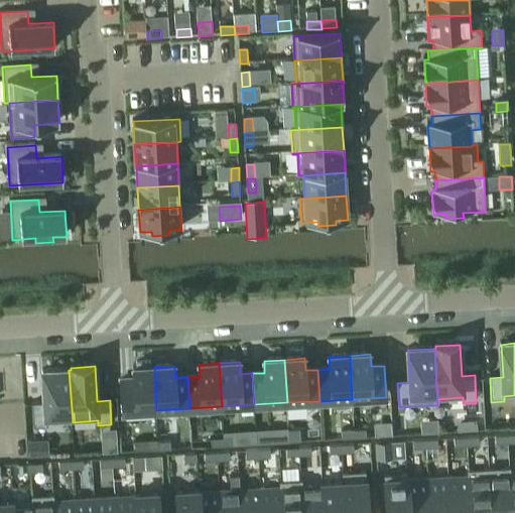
[(133,368),(134,380),(121,381),(123,412),(156,410),(154,367),(133,368)]
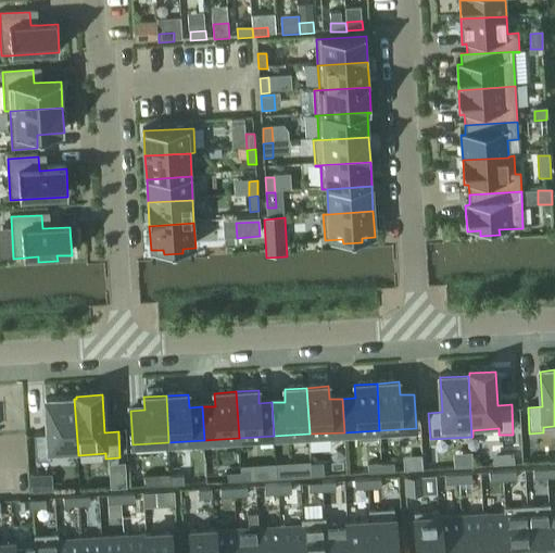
[(48,436),(35,437),(36,463),(50,462),(50,456),(78,455),(74,399),(47,401),(48,436)]
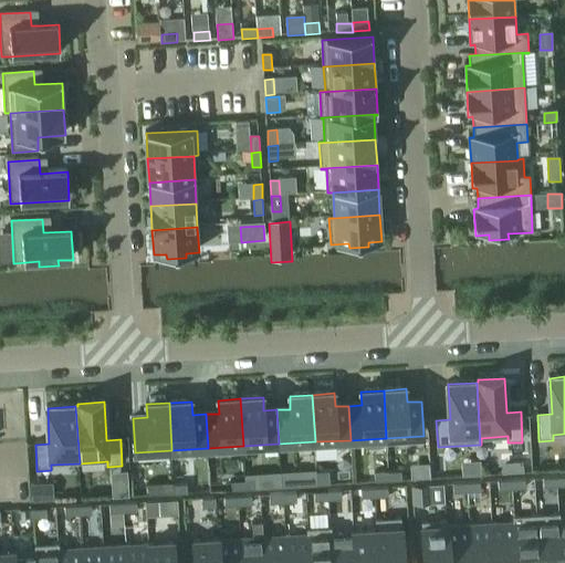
[(481,464),(462,465),(463,478),(482,478),(481,464)]
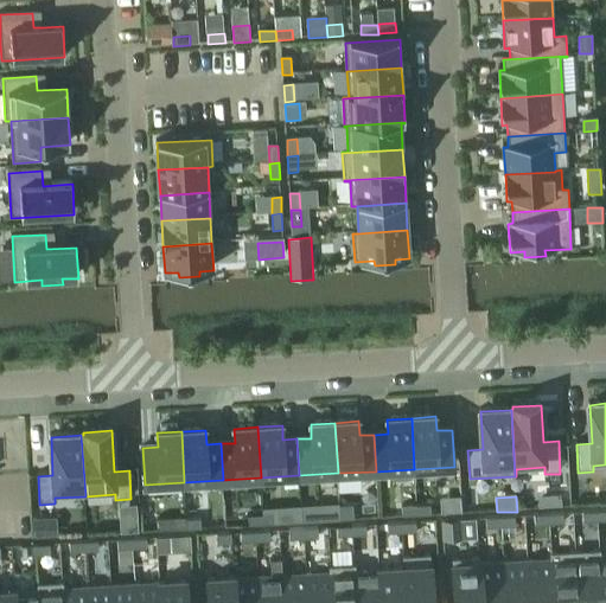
[(561,496),(538,498),(540,510),(562,508),(561,496)]
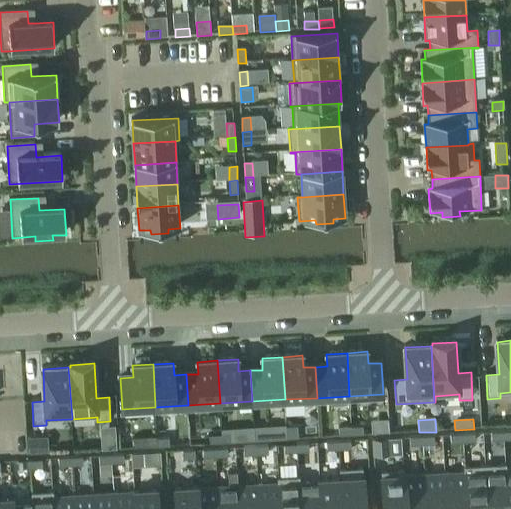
[(363,426),(351,427),(352,436),(364,436),(363,426)]
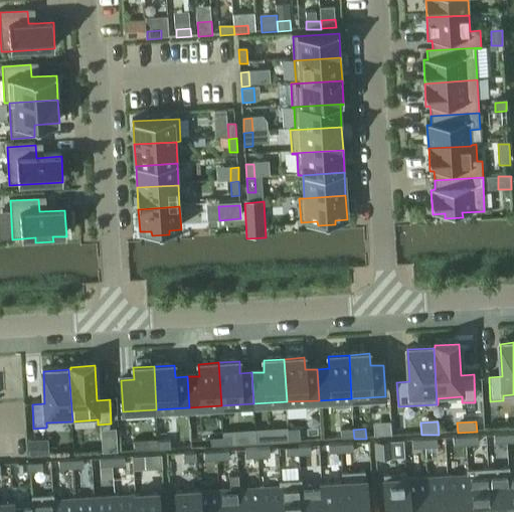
[(288,430),(255,432),(257,445),(277,444),(289,443),(288,433),(288,430)]
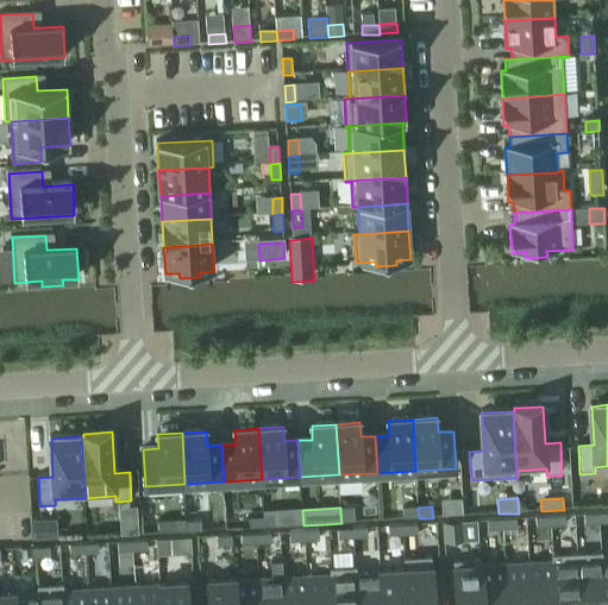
[(405,520),(419,518),(418,508),(403,508),(405,520)]
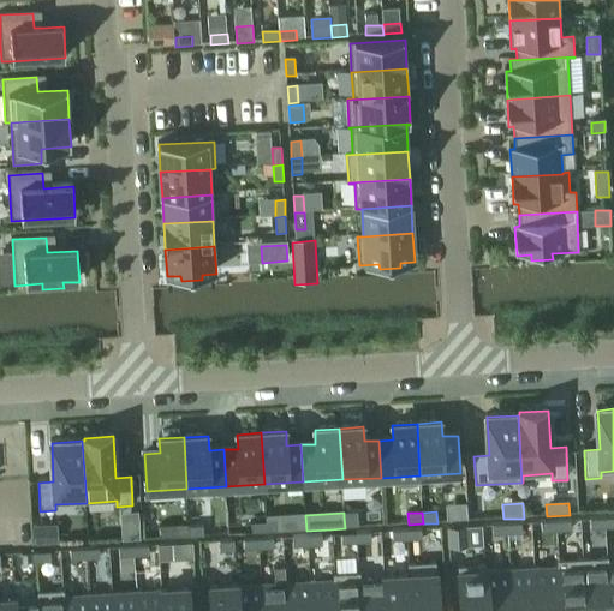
[(305,515),(266,517),(267,521),(267,533),(281,532),(307,531),(305,515)]
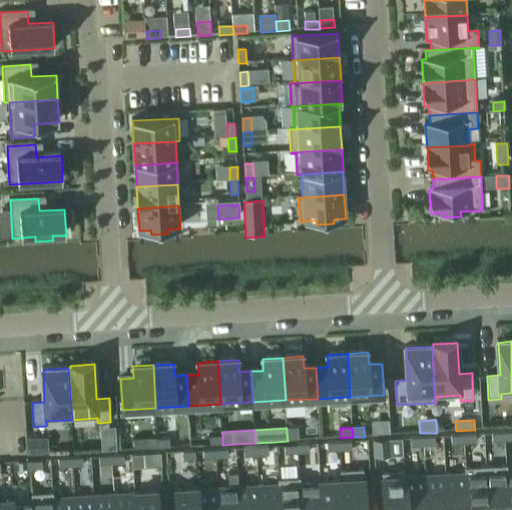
[(287,431),(288,441),(300,441),(299,431),(287,431)]
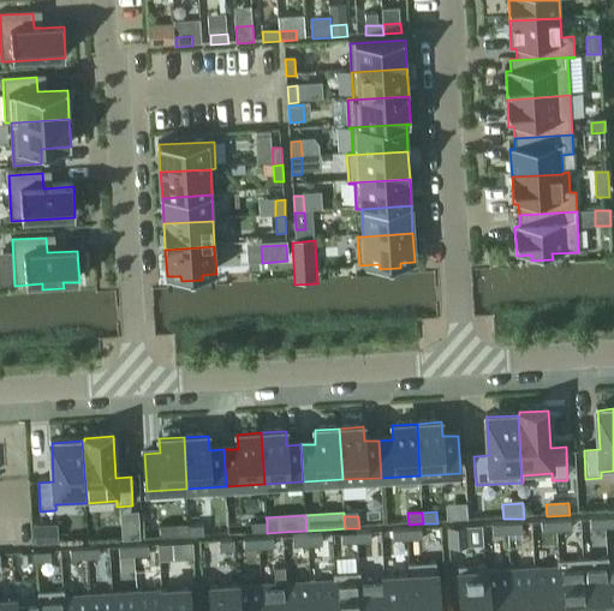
[(606,532),(606,520),(591,521),(591,533),(606,532)]
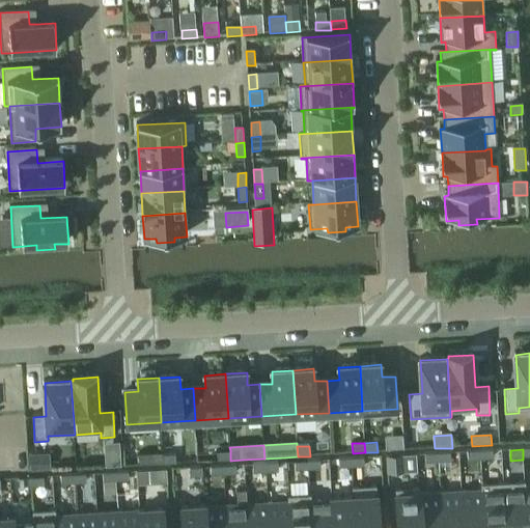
[(218,462),(230,461),(230,450),(218,451),(218,462)]
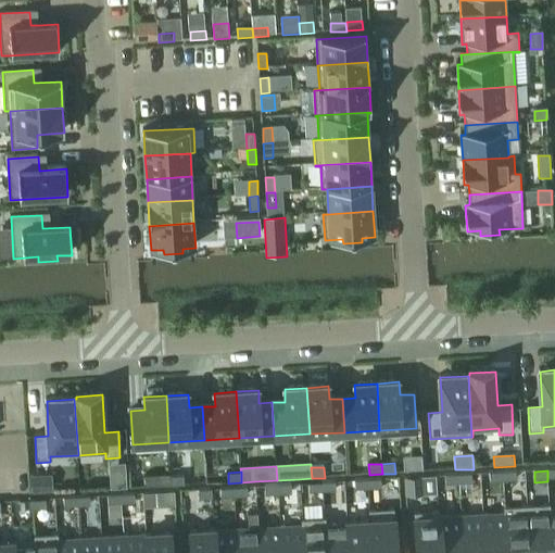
[(516,473),(503,474),(504,485),(517,484),(516,473)]
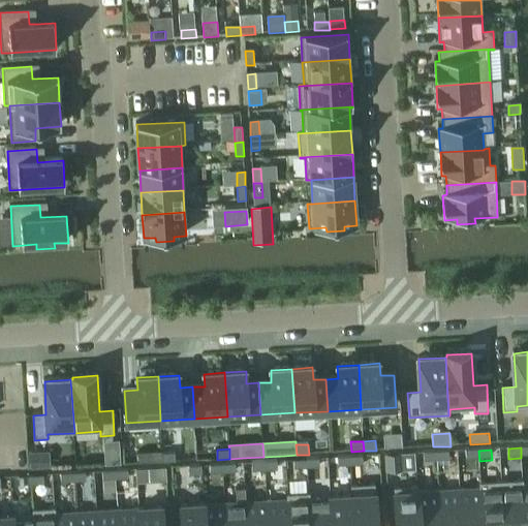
[(120,451),(104,452),(105,466),(121,466),(120,451)]
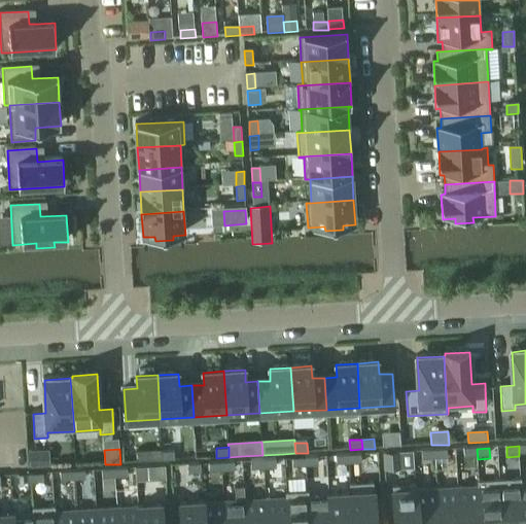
[(465,460),(478,459),(477,449),(464,450),(465,460)]
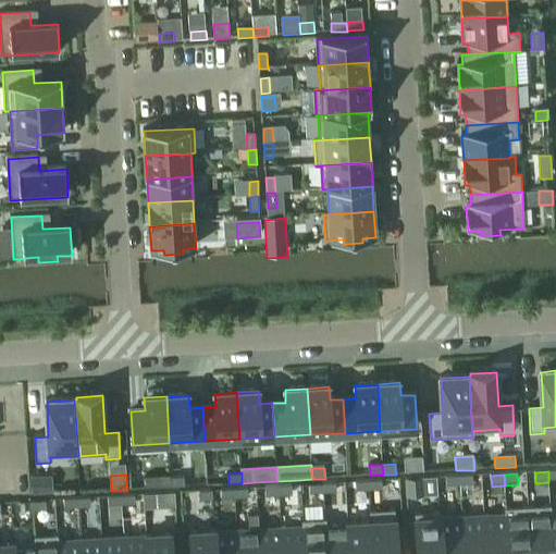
[(171,477),(172,488),(185,487),(184,476),(171,477)]
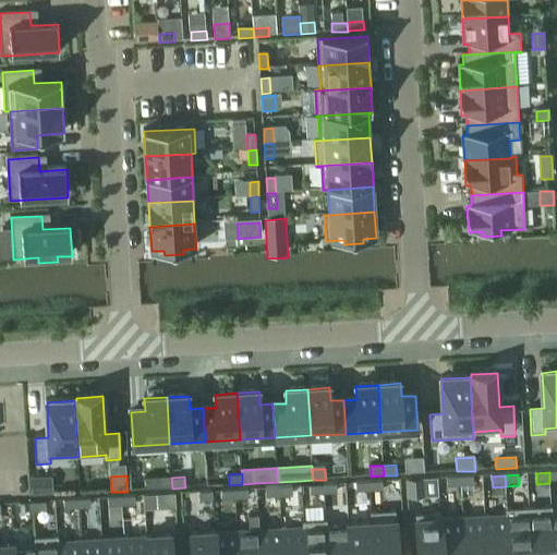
[(159,490),(172,489),(171,478),(158,479),(159,490)]
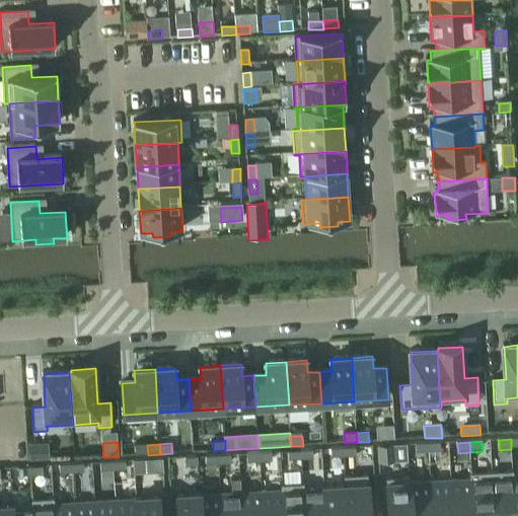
[(417,455),(429,454),(428,444),(416,445),(417,455)]
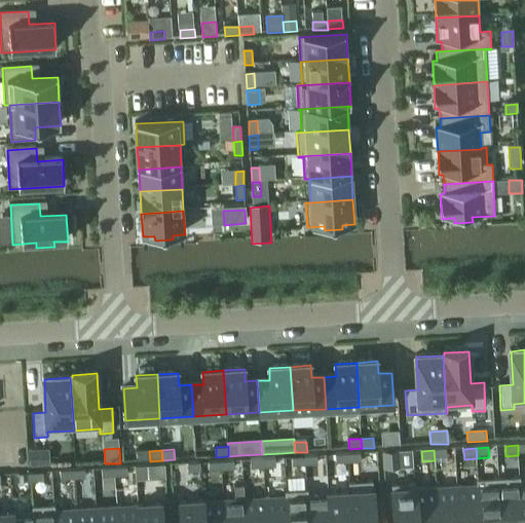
[(446,450),(434,450),(435,460),(447,460),(446,450)]
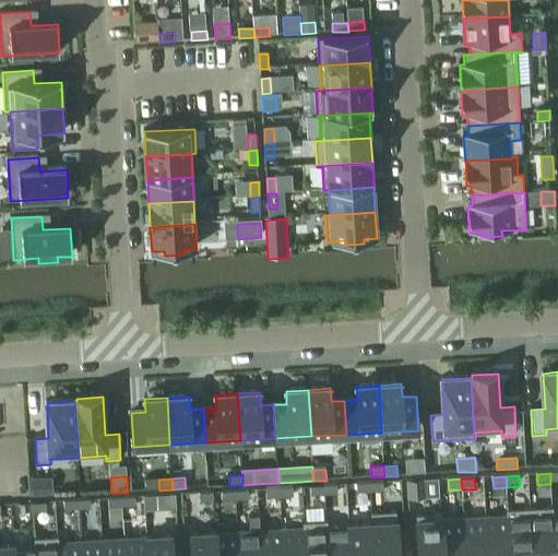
[(51,481),(32,482),(33,497),(52,496),(51,481)]
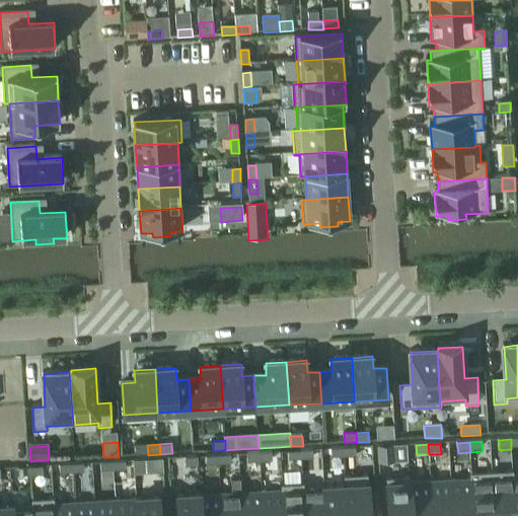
[(394,446),(378,447),(379,464),(395,463),(394,446)]
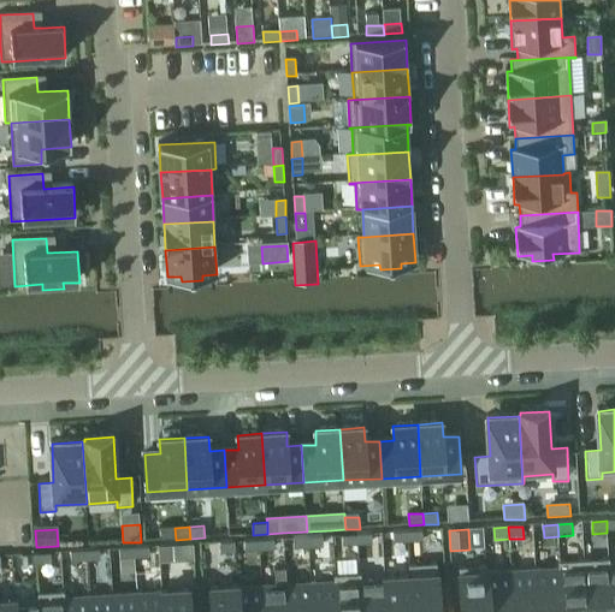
[(485,540),(484,529),(469,529),(471,541),(485,540)]
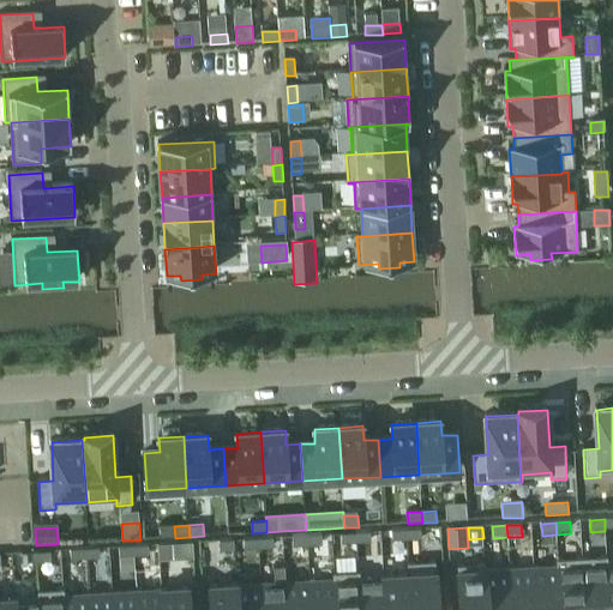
[(394,544),(408,543),(407,531),(392,532),(394,544)]
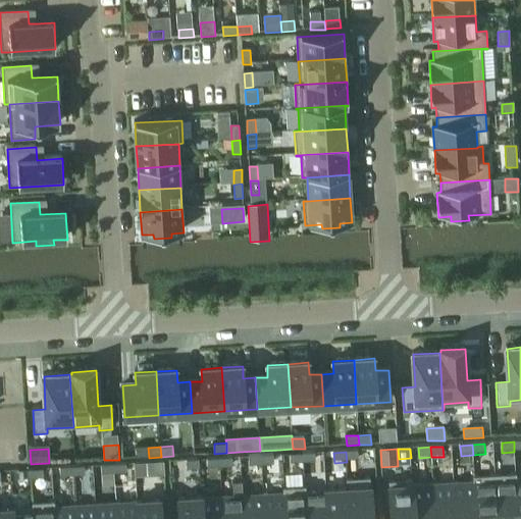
[(346,452),(347,462),(359,462),(358,452),(346,452)]
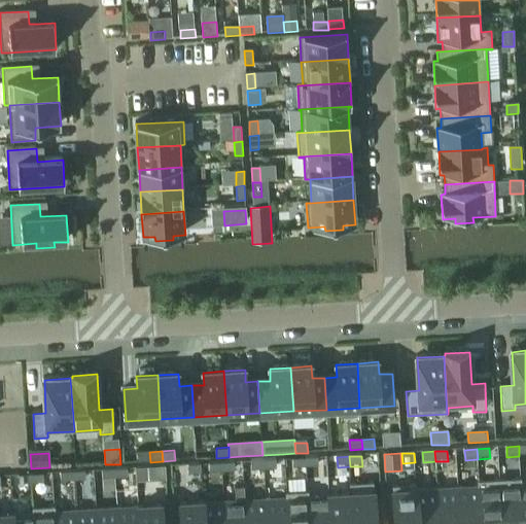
[(306,459),(307,469),(319,468),(318,458),(306,459)]
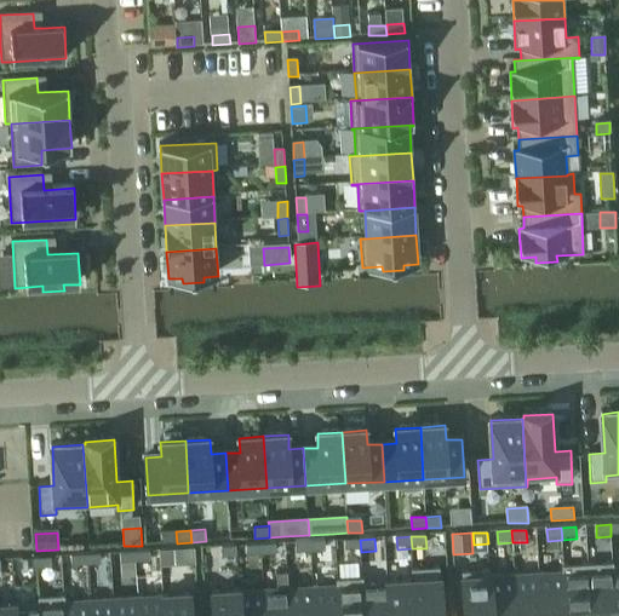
[(361,552),(360,540),(345,541),(347,552),(361,552)]
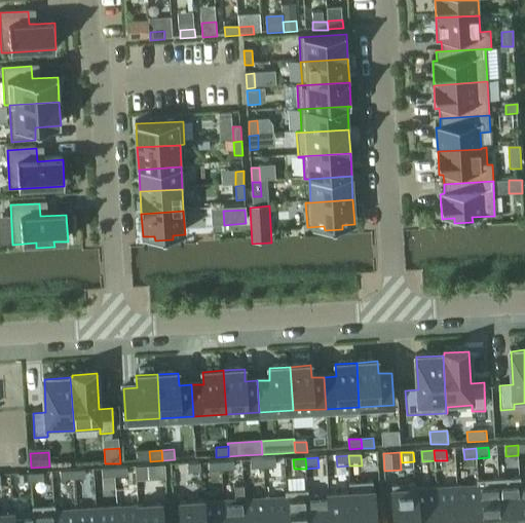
[(275,459),(263,460),(264,471),(276,470),(275,459)]
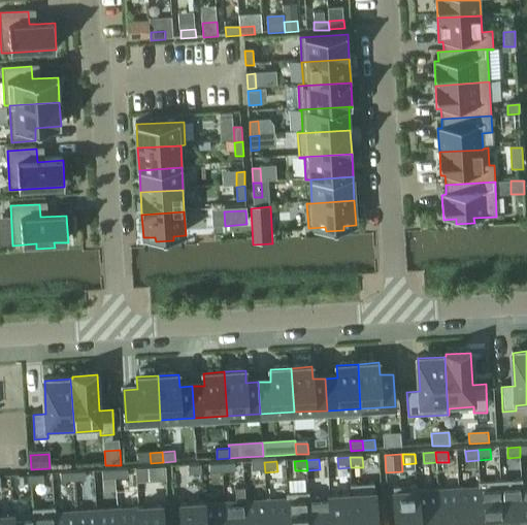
[(253,473),(265,472),(264,462),(252,463),(253,473)]
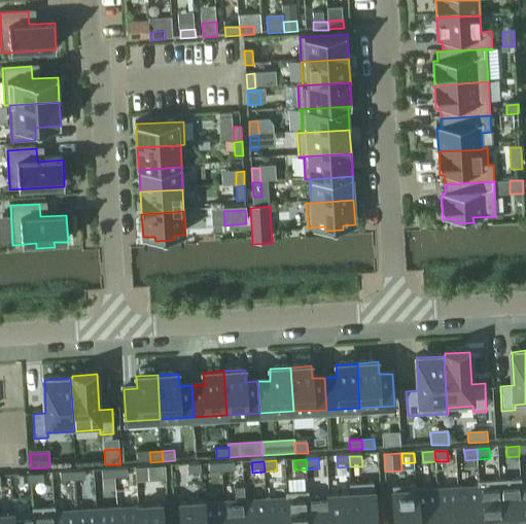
[(235,463),(222,464),(222,475),(235,474),(235,463)]
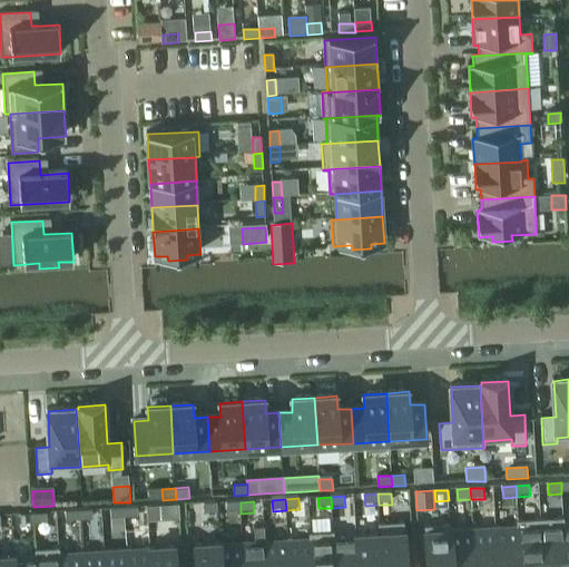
[(227,514),(241,514),(241,502),(227,502),(227,514)]
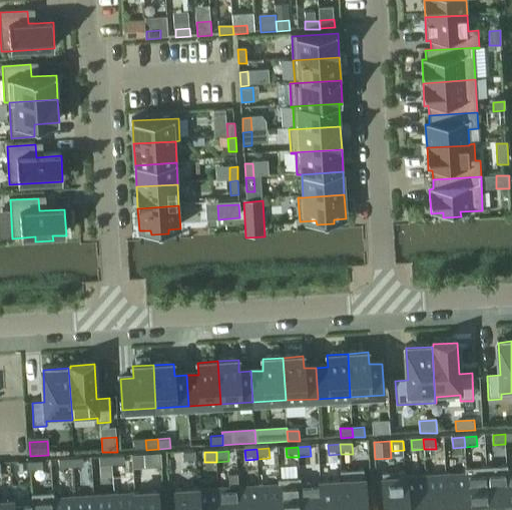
[(196,463),(195,453),(183,454),(184,464),(196,463)]
